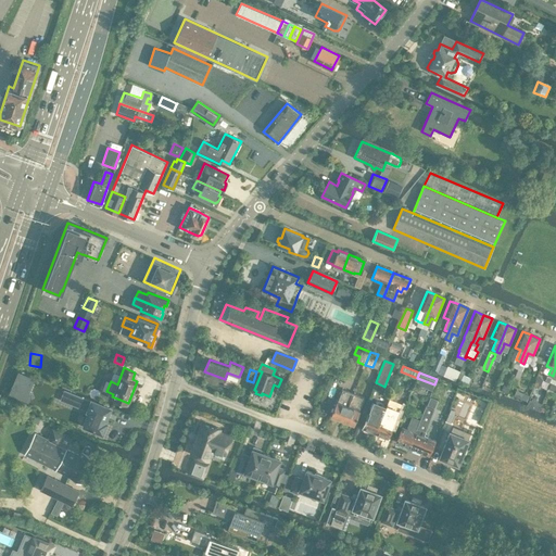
[(464,375),(463,375),(460,380),(468,383),(471,378),(464,375)]
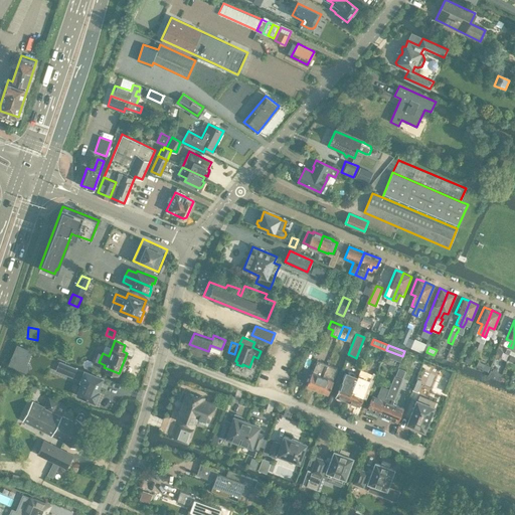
[(510,354),(512,350),(507,348),(501,360),(506,363),(510,354)]
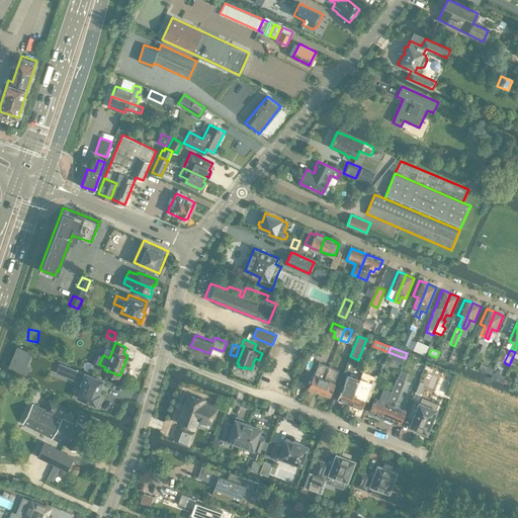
[(509,365),(514,367),(517,357),(517,353),(515,352),(513,356),(509,365)]
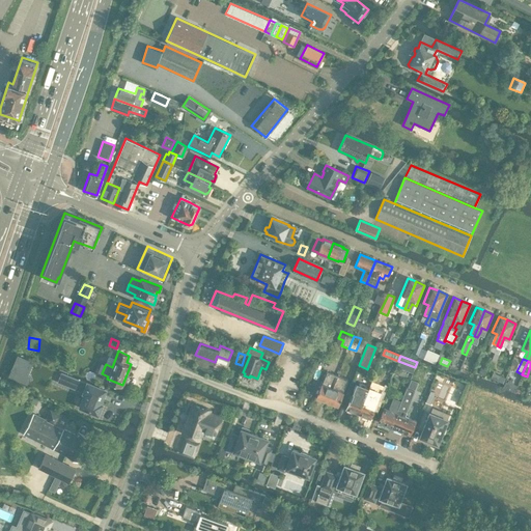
[(327,400),(338,375),(327,370),(322,383),(316,396),(327,400)]
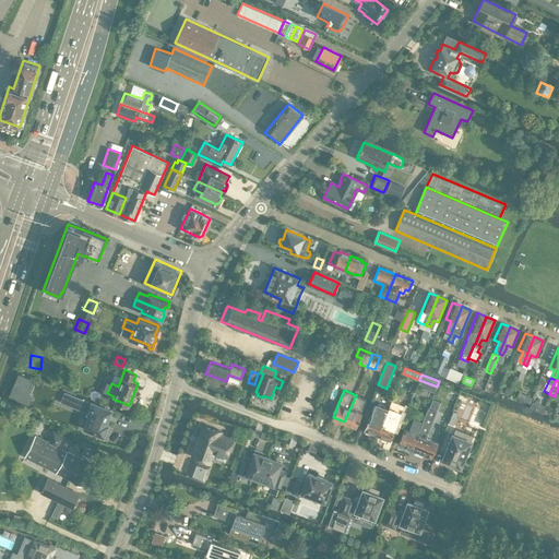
[(72,395),(68,404),(91,414),(88,417),(87,417),(87,418),(88,418),(85,427),(84,427),(94,431),(93,432),(95,432),(104,436),(104,435),(103,435),(107,426),(108,426),(105,424),(107,420),(108,419),(107,419),(110,411),(111,411),(72,394),(72,395)]
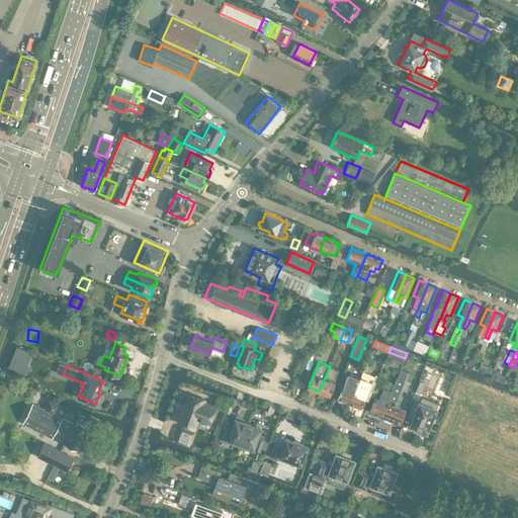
[(338,376),(340,370),(330,366),(319,391),(330,396),(336,381),(335,381),(338,376)]
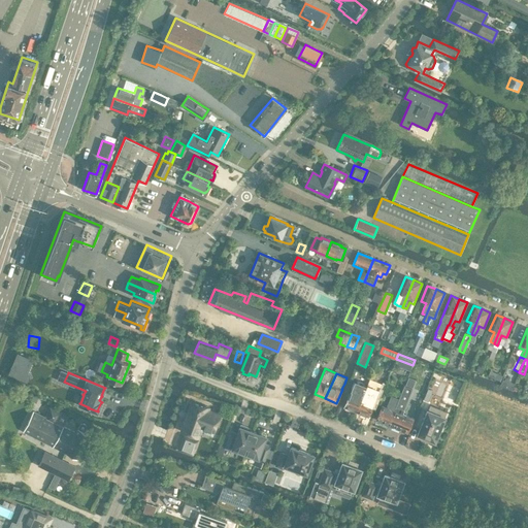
[(366,387),(356,411),(368,417),(373,402),(368,400),(371,394),(378,377),(371,375),(367,385),(366,387)]
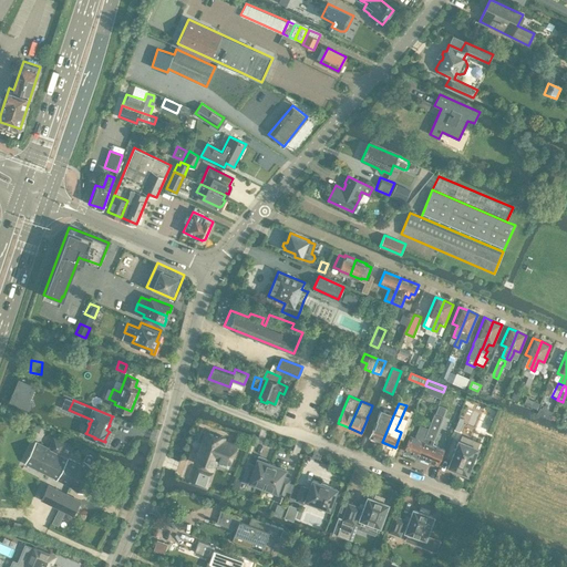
[(443,416),(446,408),(439,404),(435,413),(443,416)]
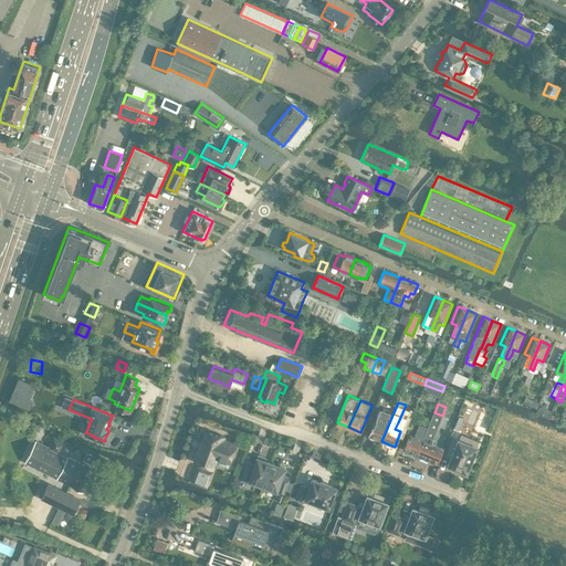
[(375,420),(368,436),(381,441),(392,415),(394,412),(380,407),(376,418),(377,418),(376,421),(375,420)]
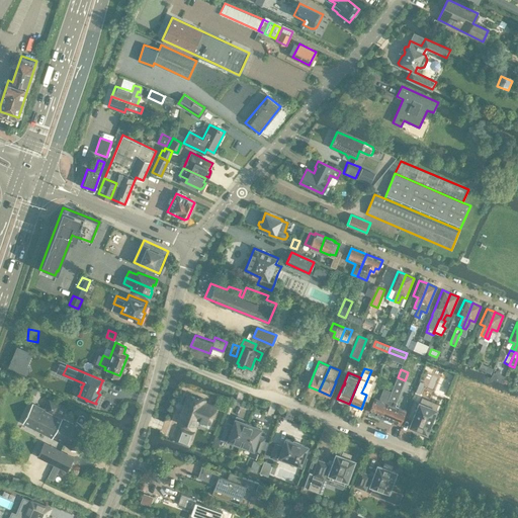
[(381,416),(401,424),(406,410),(399,407),(395,406),(395,405),(393,404),(394,401),(395,402),(404,380),(396,377),(391,391),(392,392),(381,416)]
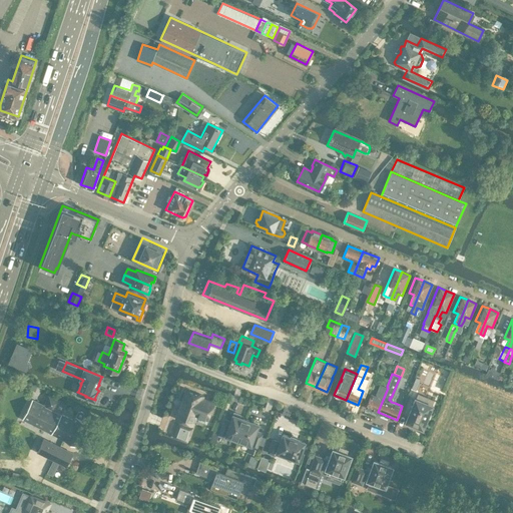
[(366,407),(378,412),(388,388),(387,387),(380,384),(377,392),(378,392),(376,396),(371,394),(366,407)]
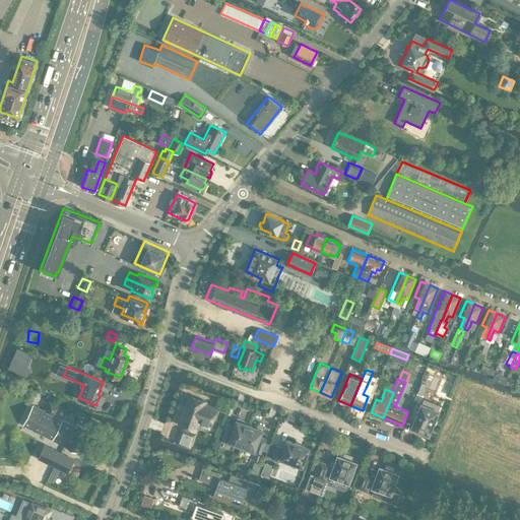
[(211,427),(218,407),(206,403),(207,401),(188,394),(178,423),(186,426),(185,429),(181,428),(175,443),(190,448),(195,433),(190,432),(191,428),(196,430),(199,423),(211,427)]
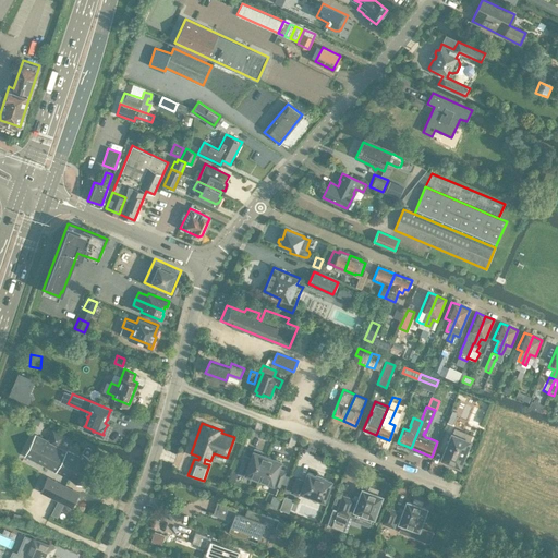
[(56,471),(70,477),(80,457),(67,450),(72,439),(64,435),(63,436),(53,431),(49,438),(50,441),(35,434),(25,455),(56,471)]
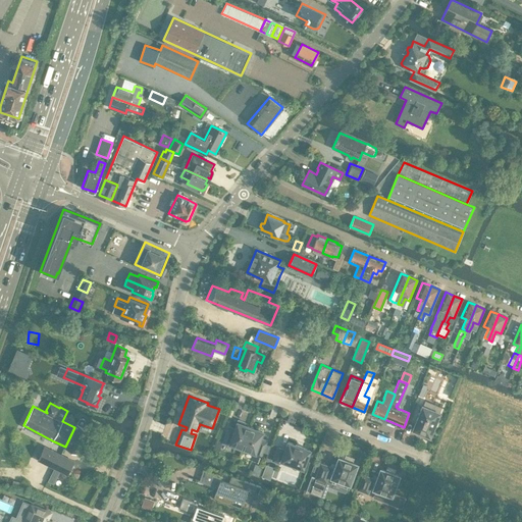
[(413,429),(429,435),(429,436),(439,412),(416,403),(409,420),(415,423),(413,429)]
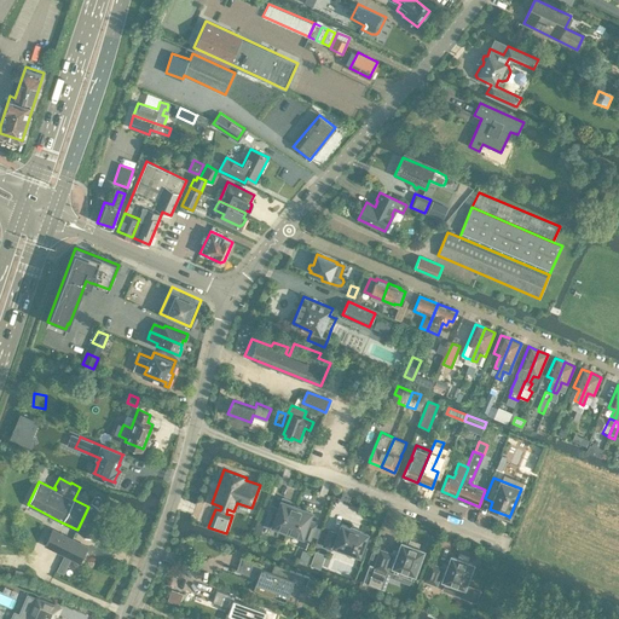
[(88,507),(77,530),(93,537),(106,509),(99,505),(102,501),(100,497),(97,496),(94,497),(88,507)]
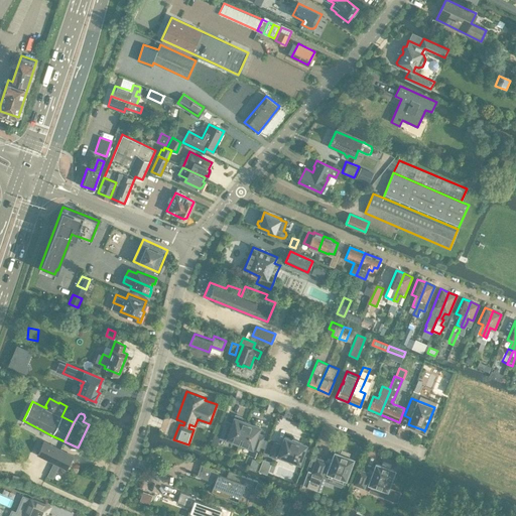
[(234,418),(232,425),(226,423),(220,436),(235,442),(236,441),(240,442),(247,421),(244,420),(242,419),(243,417),(235,414),(234,418)]
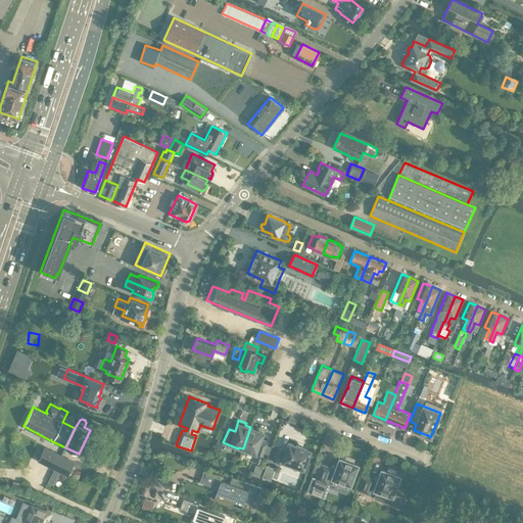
[(246,450),(246,452),(262,457),(267,443),(260,440),(264,432),(254,428),(250,427),(243,448),(246,450)]
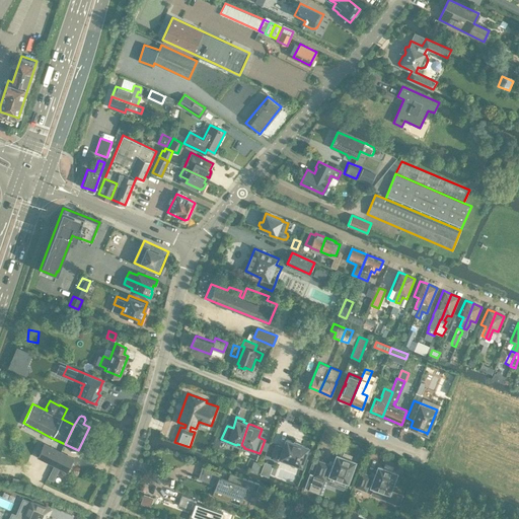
[(294,463),(294,462),(301,465),(308,447),(301,444),(301,443),(294,441),(294,442),(286,439),(283,447),(276,444),(271,457),(279,460),(280,457),(287,460),(294,463)]
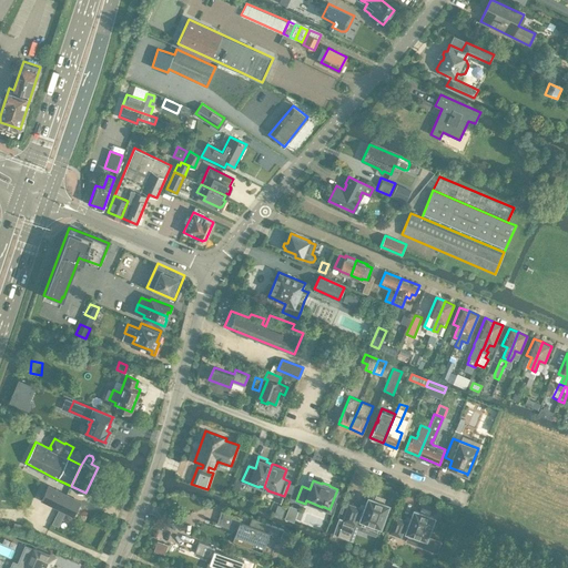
[(41,500),(59,508),(67,494),(49,486),(41,500)]
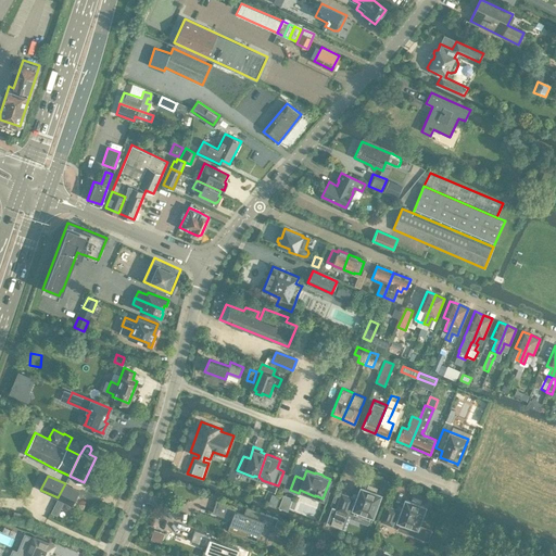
[(58,497),(72,504),(79,490),(65,483),(58,497)]
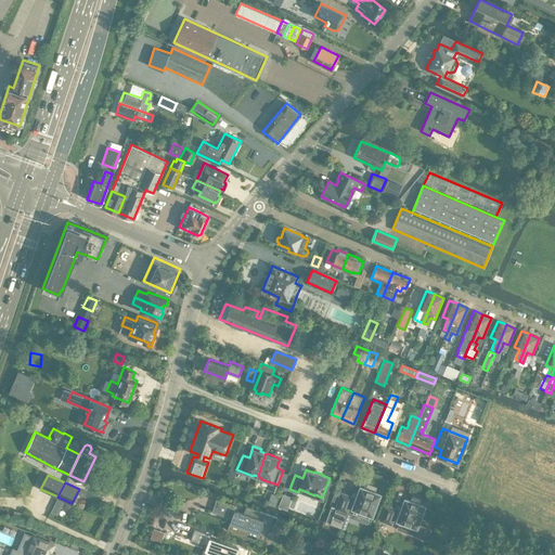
[(326,518),(325,521),(330,523),(341,527),(347,512),(349,506),(352,507),(351,508),(353,508),(352,513),(369,518),(370,515),(372,516),(381,493),(374,491),(375,487),(368,485),(366,488),(360,486),(356,499),(352,498),(352,497),(341,492),(336,507),(331,506),(326,518)]
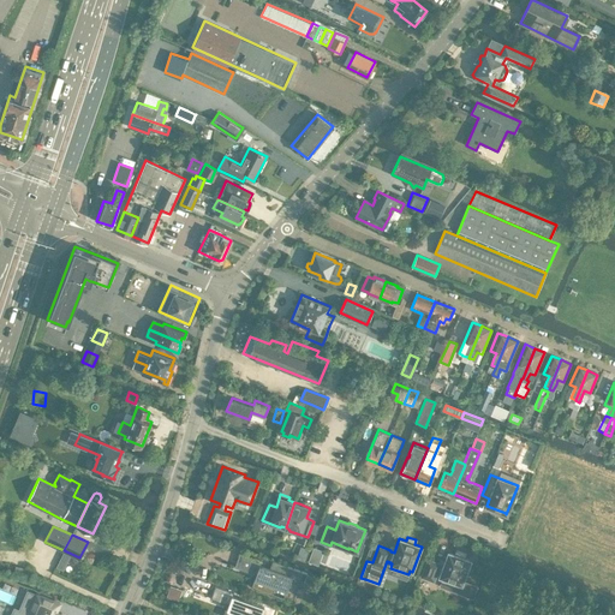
[(299,549),(297,559),(304,561),(308,553),(299,549)]
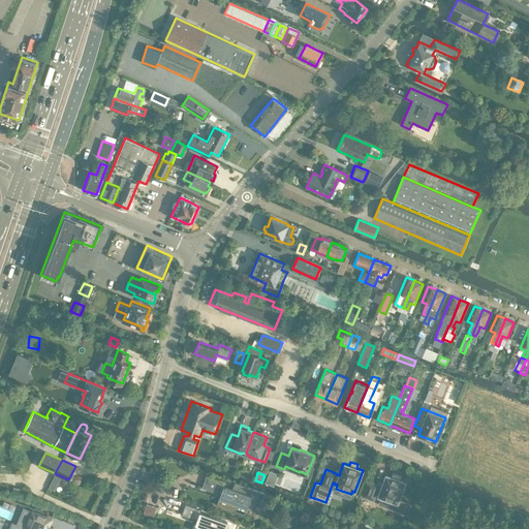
[(368,481),(363,496),(373,499),(375,494),(378,495),(377,496),(379,496),(378,500),(379,500),(378,504),(407,515),(411,504),(398,499),(405,481),(399,479),(400,475),(393,473),(392,476),(385,474),(381,487),(378,486),(378,485),(368,481)]
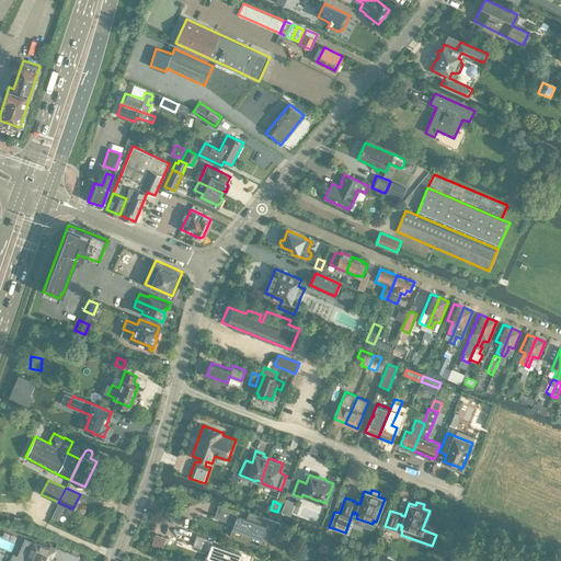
[(218,504),(214,517),(233,524),(229,535),(249,541),(251,535),(261,539),(266,526),(275,528),(277,522),(249,511),(247,518),(238,515),(239,512),(218,504)]
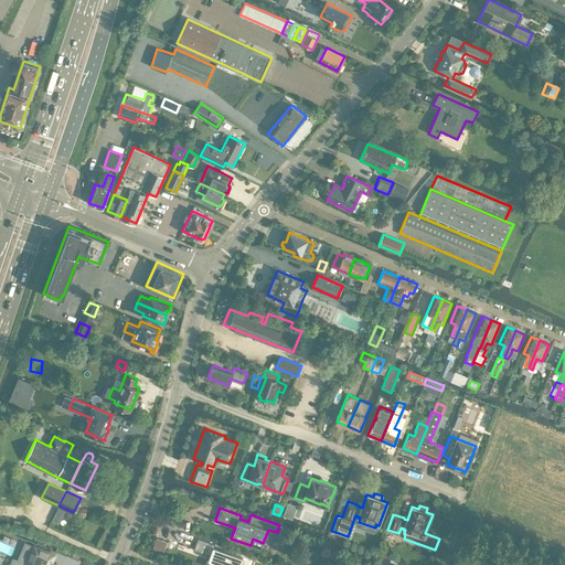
[(240,564),(243,557),(221,550),(214,546),(215,543),(198,537),(193,550),(210,555),(205,564),(240,564)]
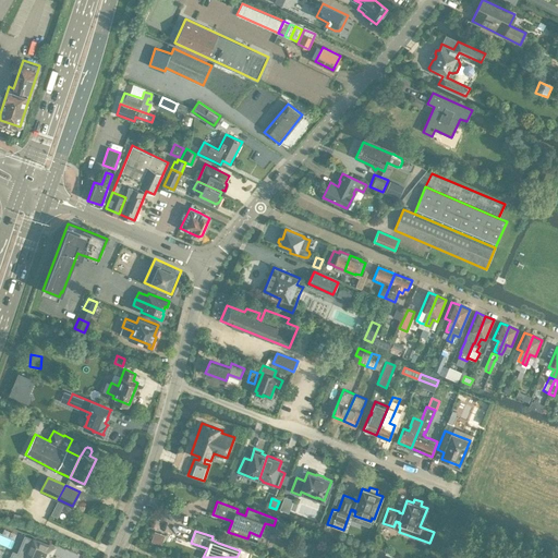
[(13,553),(10,557),(57,557),(50,555),(53,547),(34,538),(33,540),(26,557),(21,556),(13,553)]
